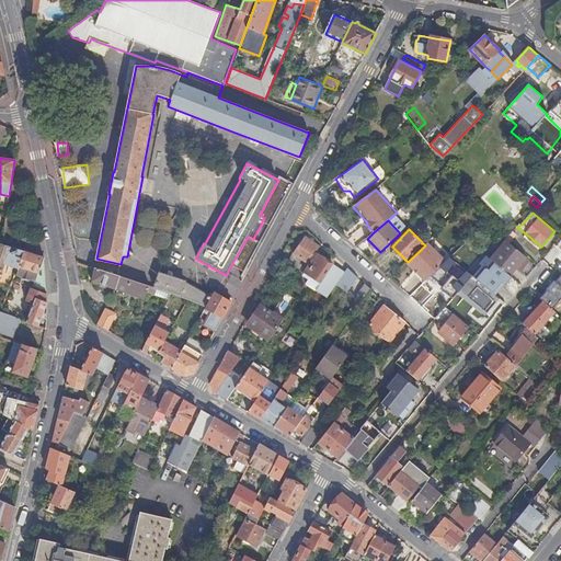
[(302,272),(320,247),(306,237),(288,263),(302,272)]
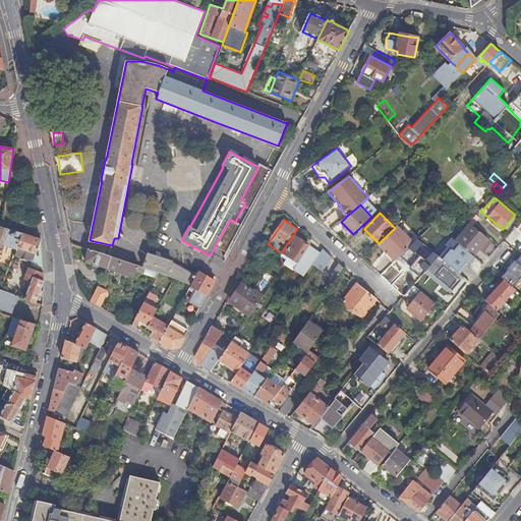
[(473,255),(479,248),(488,238),(471,224),(457,241),(473,255)]
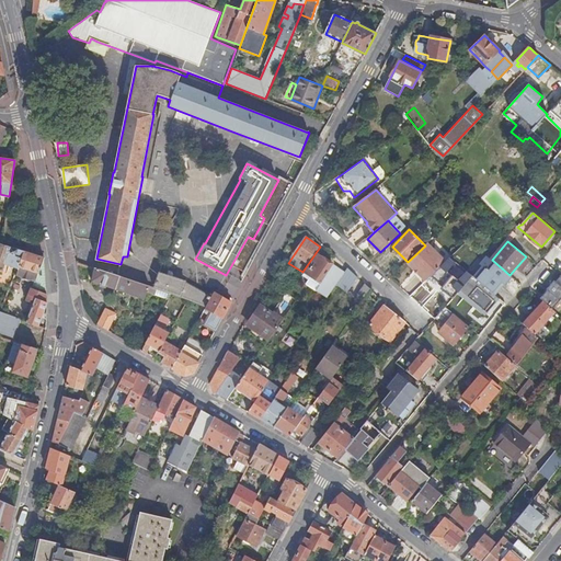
[(408,262),(408,263),(425,282),(446,261),(427,242),(425,245),(408,262)]
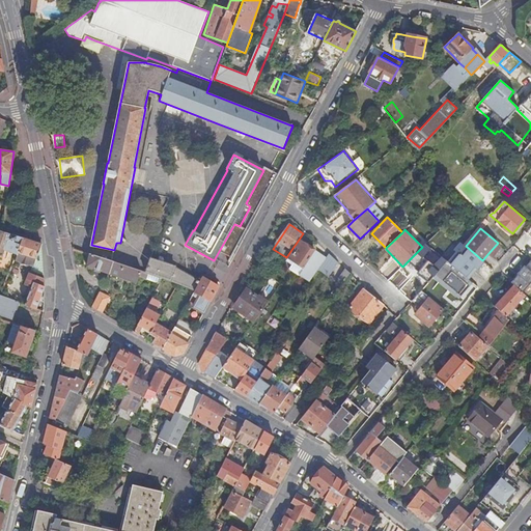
[(0,230),(0,255),(2,256),(5,250),(17,254),(22,238),(4,231),(0,230)]
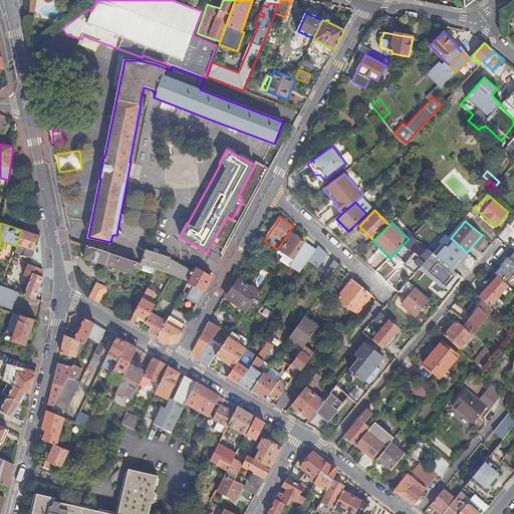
[(36,264),(43,266),(41,236),(33,233),(21,230),(16,246),(14,252),(19,254),(20,256),(26,258),(28,257),(37,260),(36,264)]
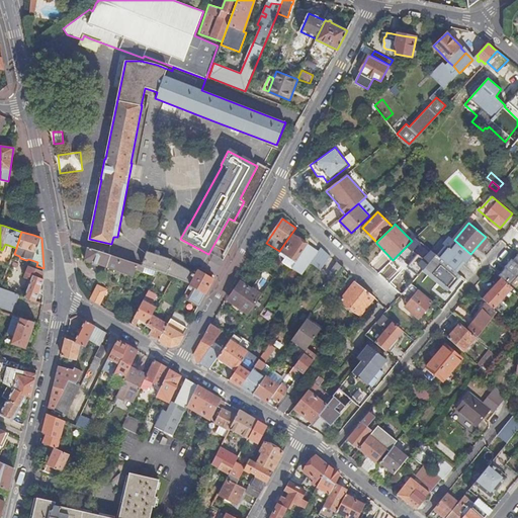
[(287,255),(285,258),(282,262),(292,268),(308,245),(292,235),(282,251),(287,255)]
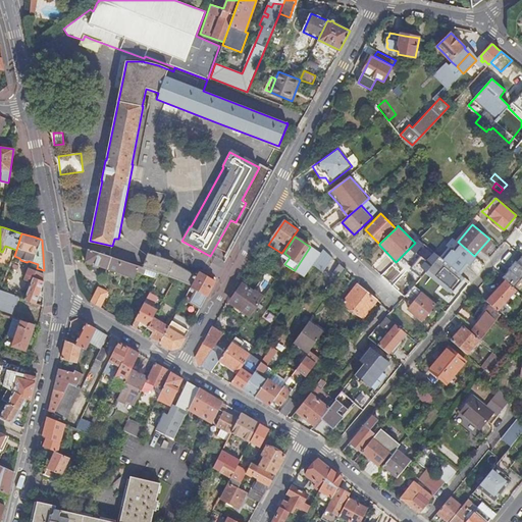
[(489,239),(480,249),(484,253),(493,242),(489,239)]
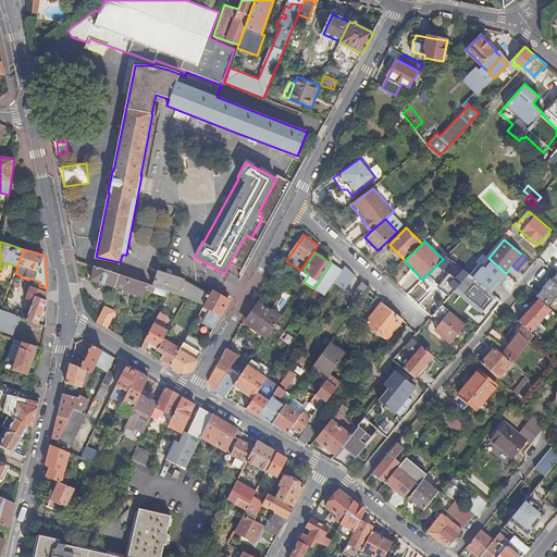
[(343,270),(331,263),(314,288),(325,296),(335,282),(343,270)]
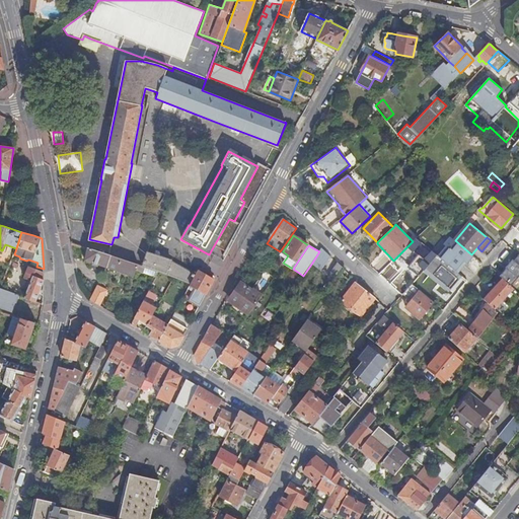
[(312,263),(322,270),(331,256),(322,247),(319,251),(312,263)]
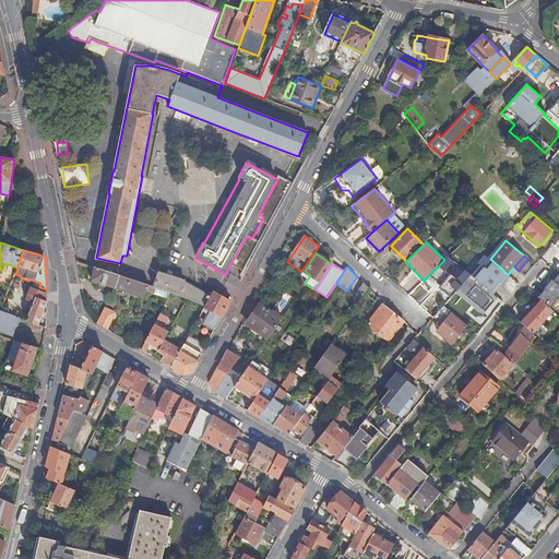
[(150,285),(95,268),(92,280),(144,298),(147,290),(155,293),(156,288),(154,287),(150,285)]
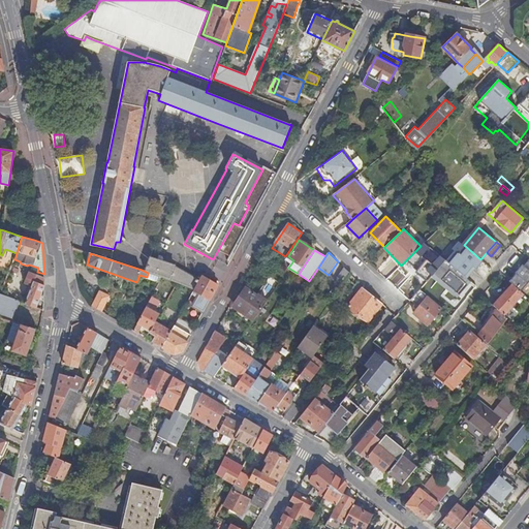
[(163,260),(158,259),(150,257),(146,272),(148,273),(162,278),(178,283),(194,290),(201,278),(176,267),(177,265),(163,260)]
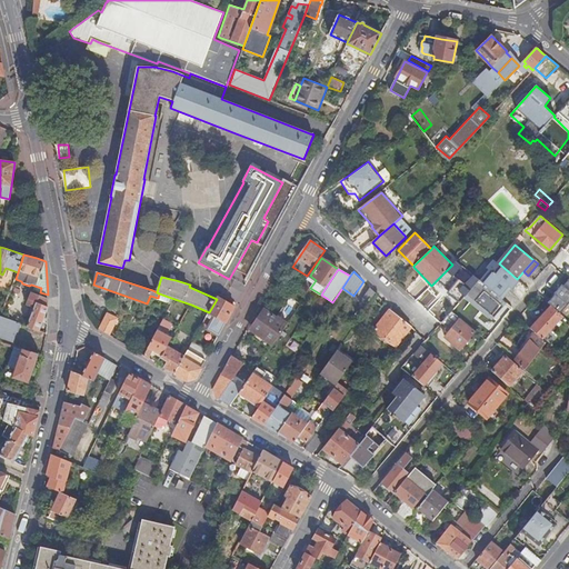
[(360,302),(368,308),(377,295),(370,288),(360,302)]
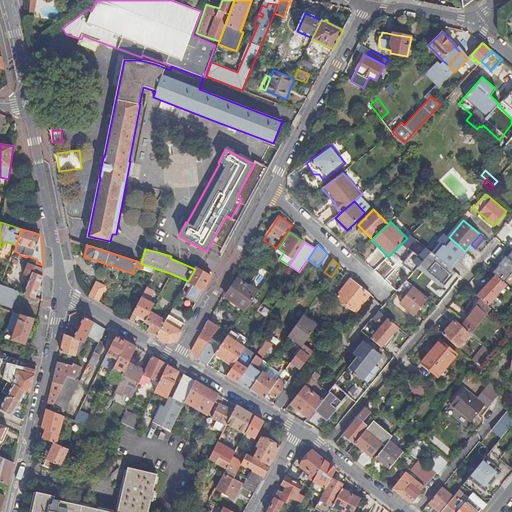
[(439,261),(435,266),(445,274),(449,269),(439,261)]
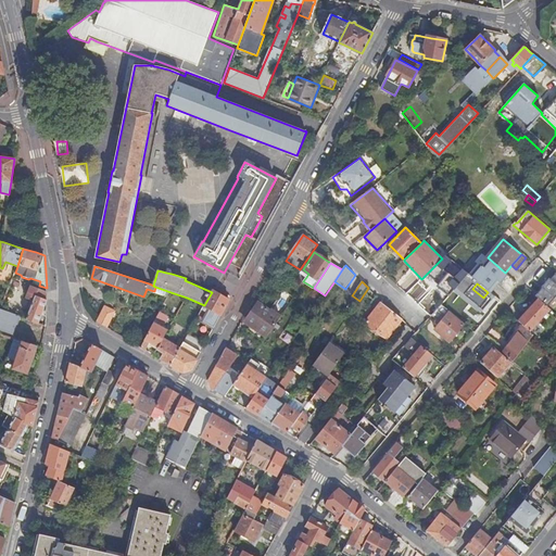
[(35,300),(36,297),(38,288),(34,287),(29,285),(25,297),(35,300)]
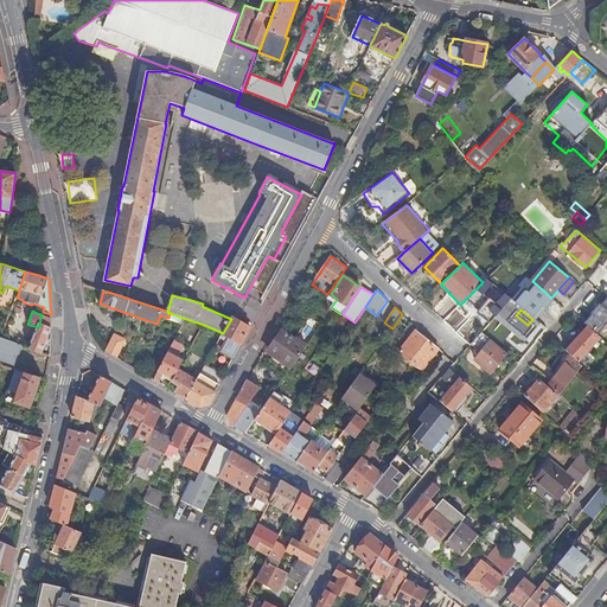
[(39,324),(51,328),(51,318),(42,314),(39,324)]
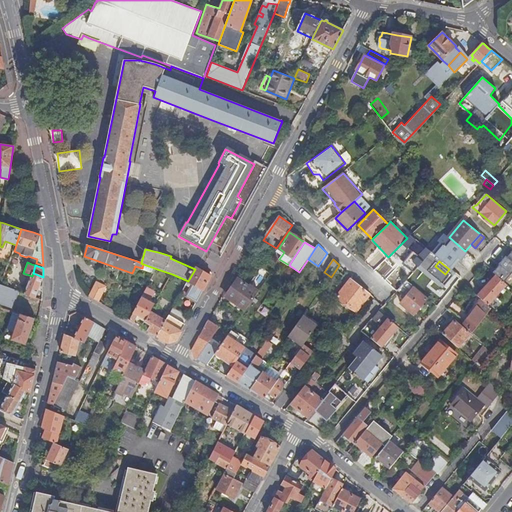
[(196,267),(195,269),(188,281),(194,284),(187,295),(186,296),(186,297),(188,296),(197,301),(198,298),(211,275),(196,267)]
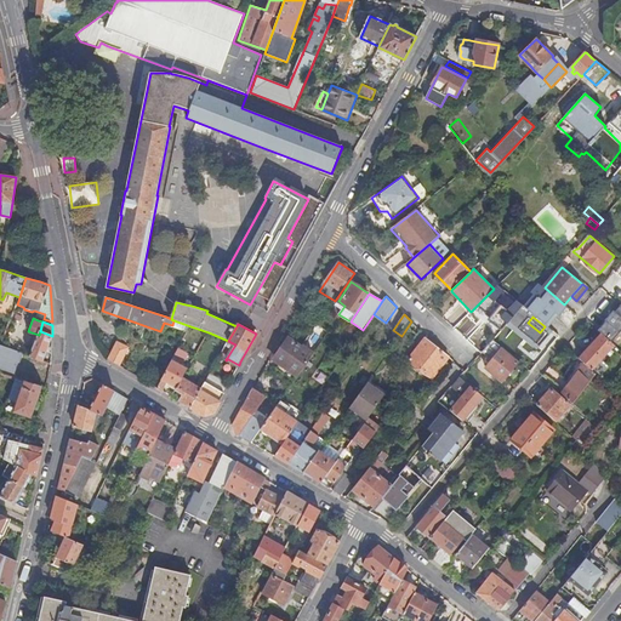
[(30,357),(44,360),(52,336),(40,331),(30,357)]
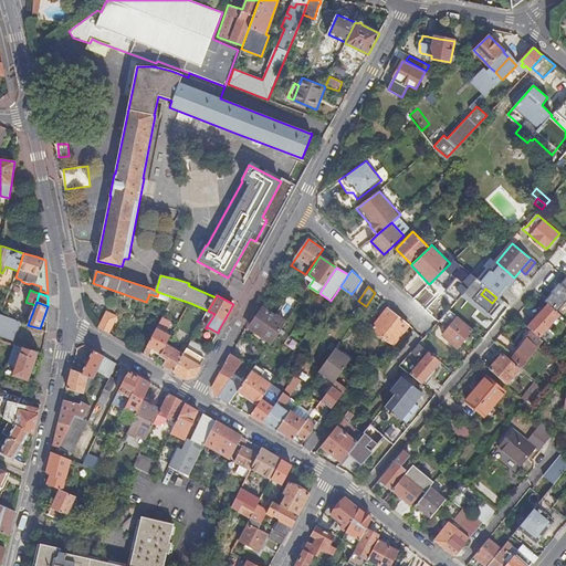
[(548,303),(528,326),(533,331),(540,336),(553,323),(559,314),(548,303)]
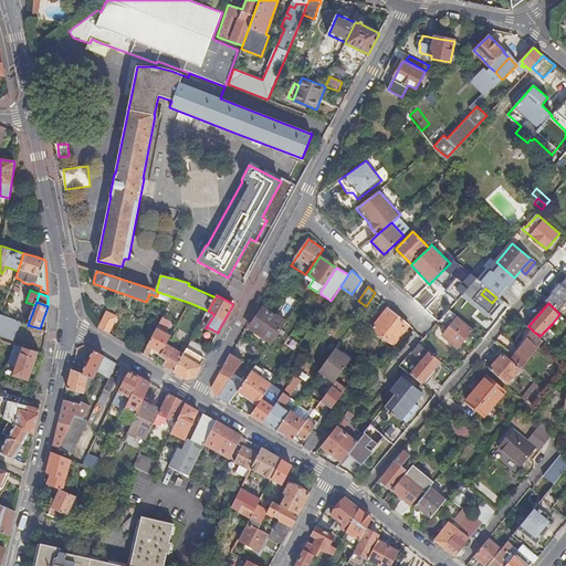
[(276,315),(262,305),(247,328),(269,344),(284,321),(276,315)]
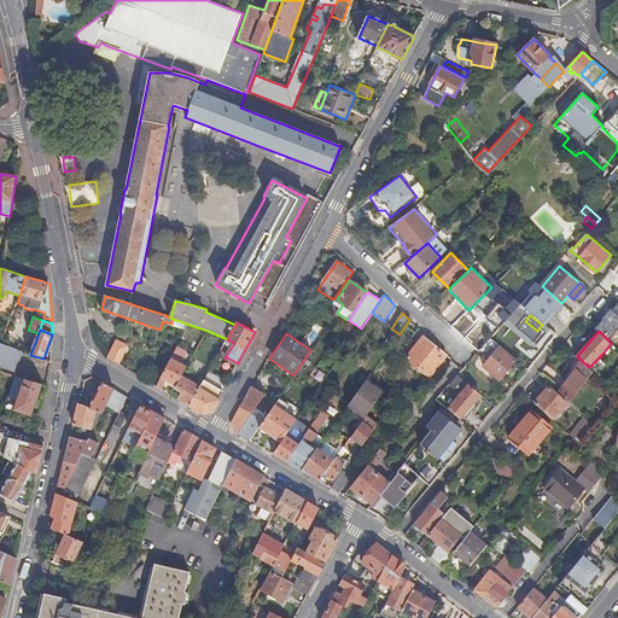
[(430,375),(447,354),(425,337),(417,347),(409,340),(397,357),(403,363),(404,363),(408,357),(430,375)]
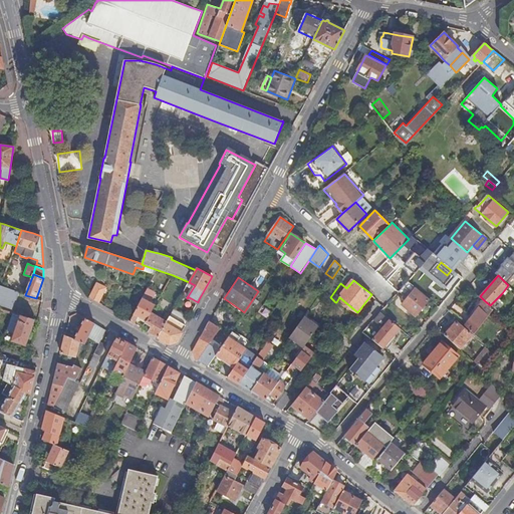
[(415,290),(416,289),(417,288),(409,281),(407,283),(415,290)]
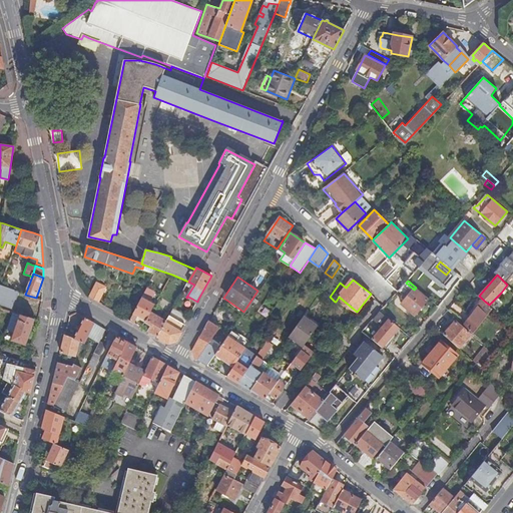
[(96,283),(89,297),(98,302),(106,287),(96,283)]
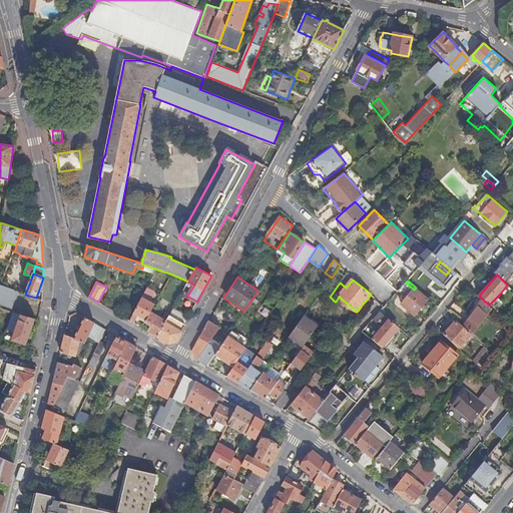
[(19,292),(0,285),(0,304),(13,309),(19,292)]
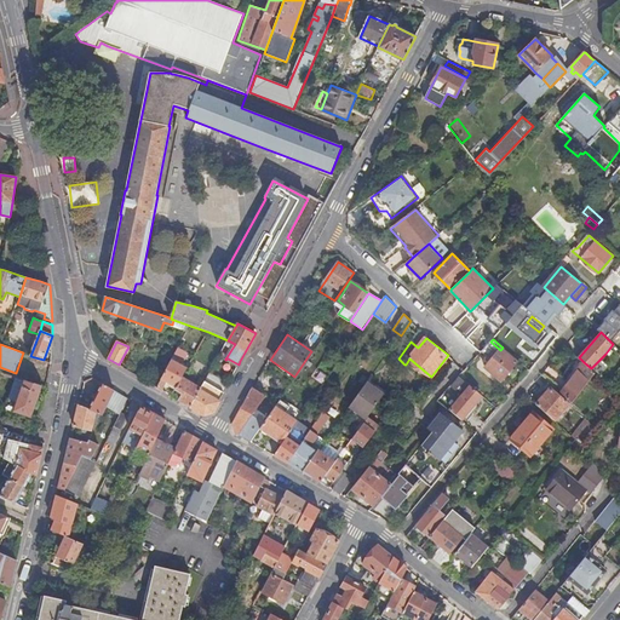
[(187,351),(178,346),(156,386),(162,390),(167,382),(177,386),(182,378),(188,368),(178,363),(179,360),(182,359),(187,351)]
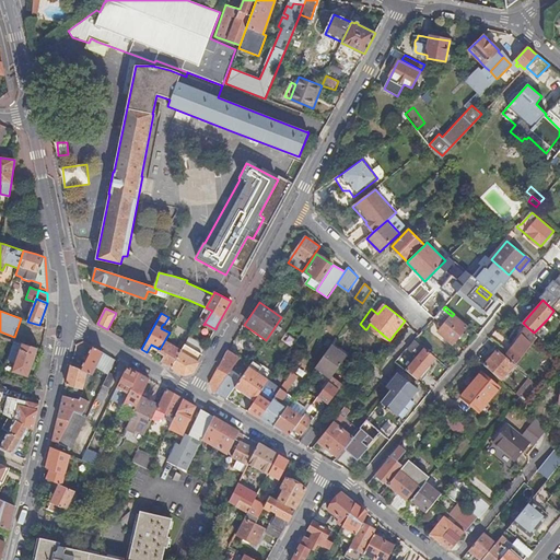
[(467,326),(453,315),(452,316),(450,319),(446,316),(439,325),(442,328),(439,331),(453,343),(467,326)]
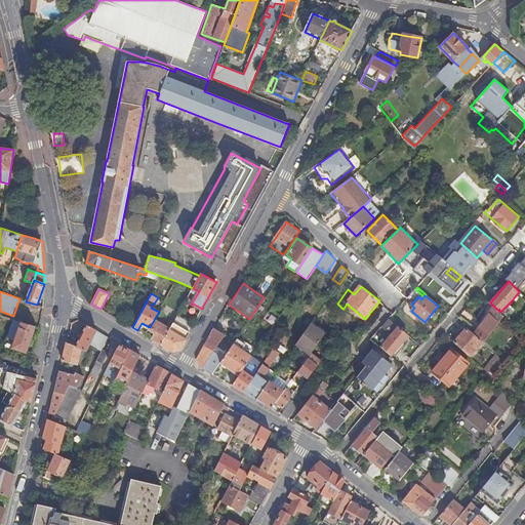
[(494,307),(475,332),(484,341),(505,315),(500,312),(494,307)]
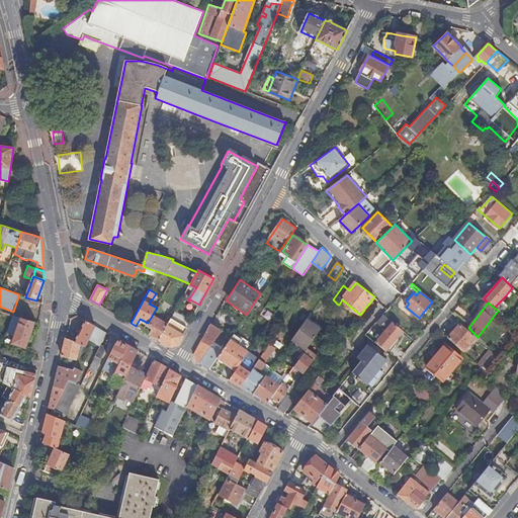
[(265,308),(261,315),(268,319),(272,313),(265,308)]
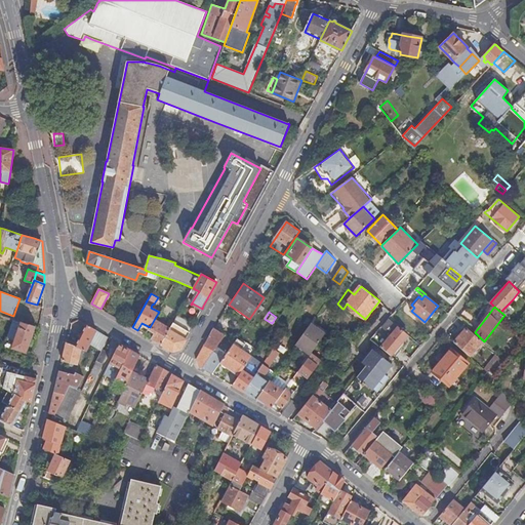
[(177,315),(173,322),(190,331),(193,324),(177,315)]
